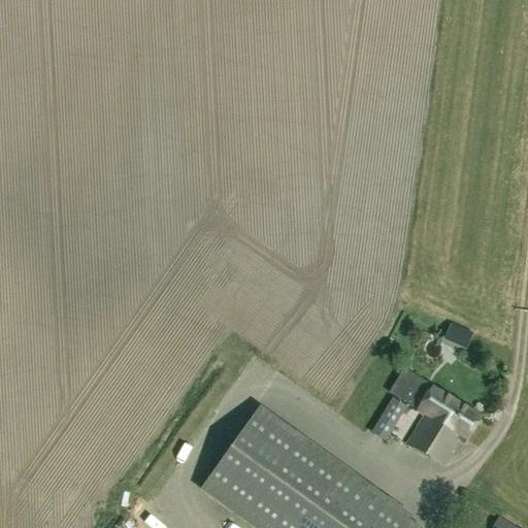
[(425,414),(439,390),(415,375),(414,376),(376,355),(341,417),(365,430),(386,393),(397,398),(398,397),(425,414)]
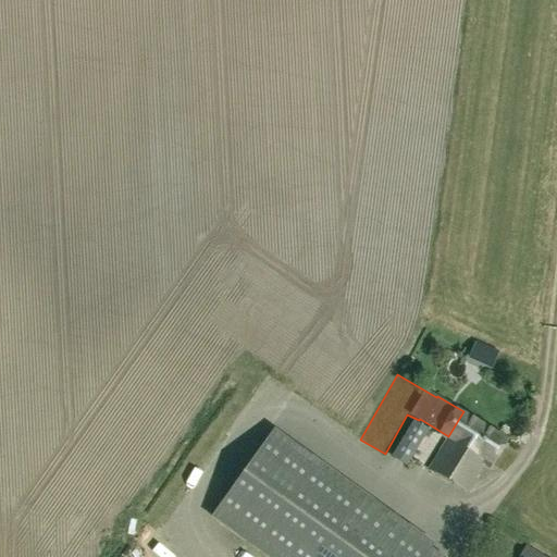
[(463,411),(448,436),(429,469),(468,492),(484,463),(490,467),(507,437),(463,411)]
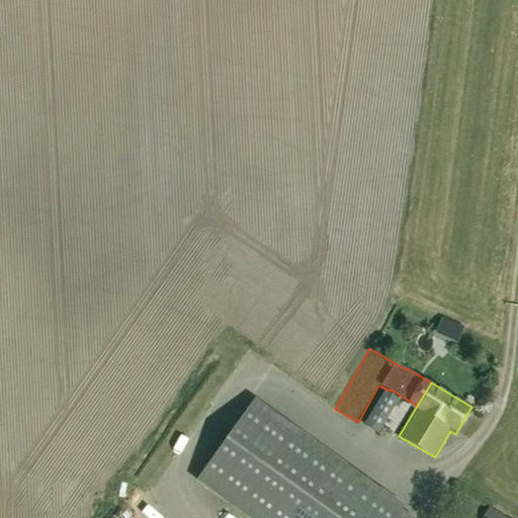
[(407,517),(354,477),(256,400),(206,464),(274,517),(407,517)]
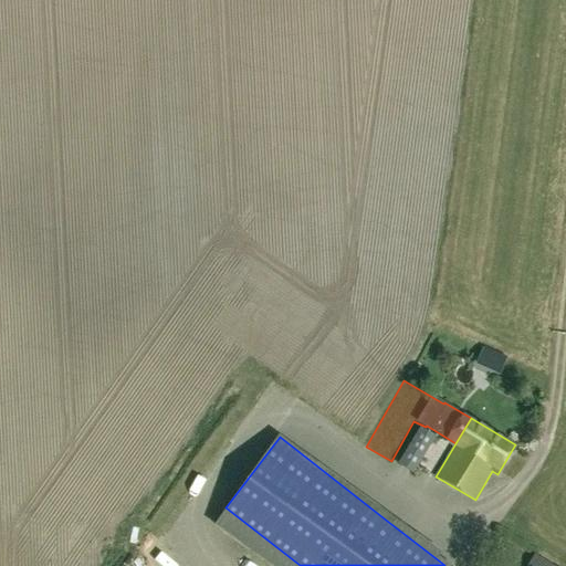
[(527,565),(549,565),(534,556),(527,565)]
